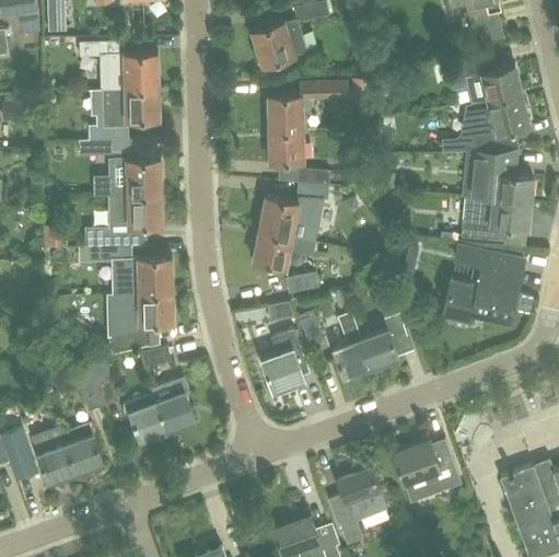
[(34,0),(0,0),(0,53),(10,51),(6,27),(0,28),(0,19),(19,16),(22,36),(39,34),(36,13),(34,0)]
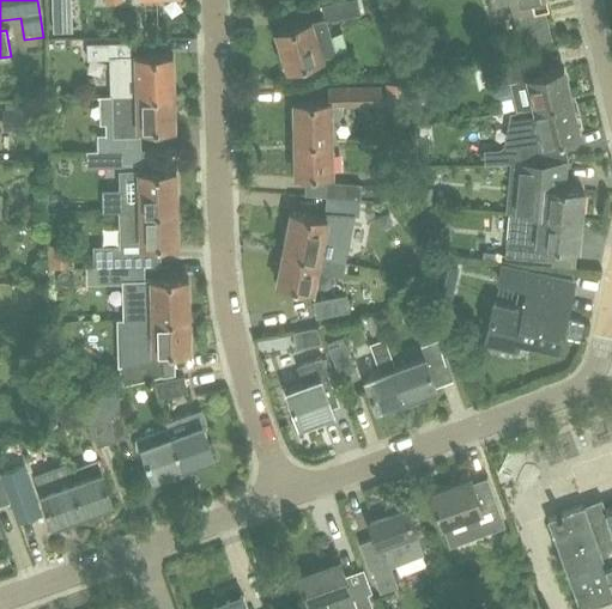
[(356,0),(355,0),(320,8),(323,22),(323,24),(326,24),(359,17),(356,0)]
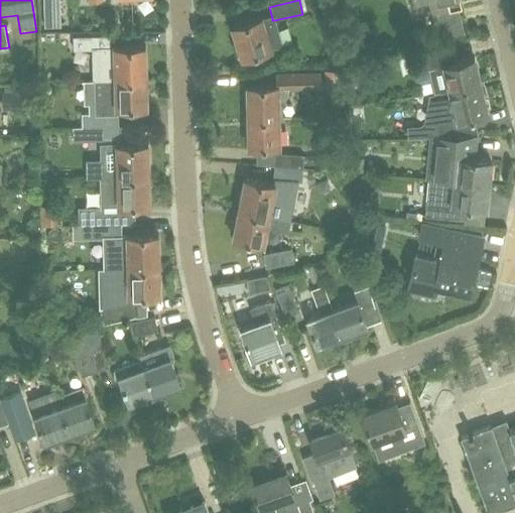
[(413,0),(415,7),(430,3),(438,41),(463,35),(457,10),(451,11),(447,0),(413,0)]
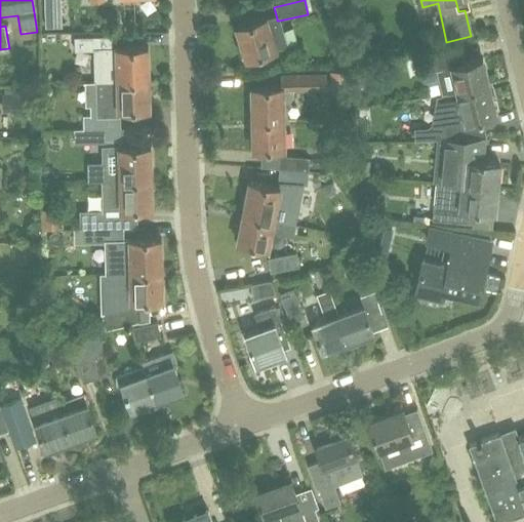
[(246,62),(276,52),(287,48),(279,21),(277,21),(277,18),(267,22),(266,19),(236,29),(246,62)]
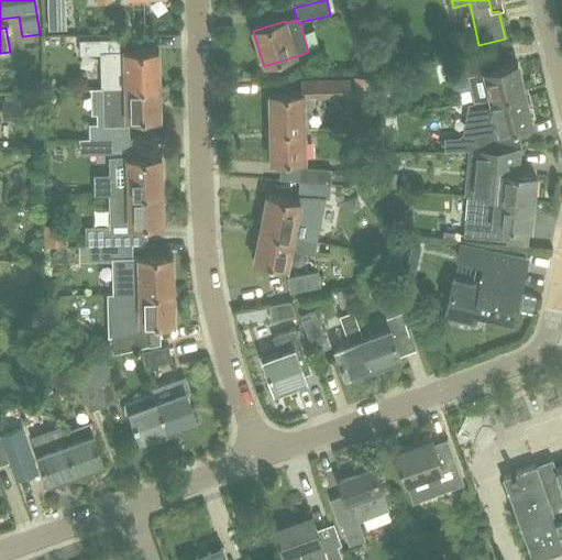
[(78,41),(78,58),(100,57),(100,90),(101,90),(114,90),(114,89),(160,88),(158,53),(125,54),(120,54),(120,41),(78,41)]
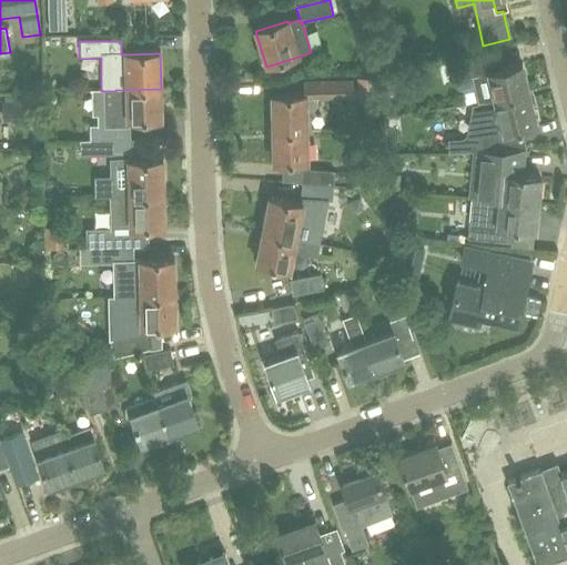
[(452,62),(437,66),(439,73),(454,71),(456,82),(471,79),(477,106),(479,106),(484,103),(496,100),(528,92),(522,66),(503,70),(493,72),(488,53),(452,62)]
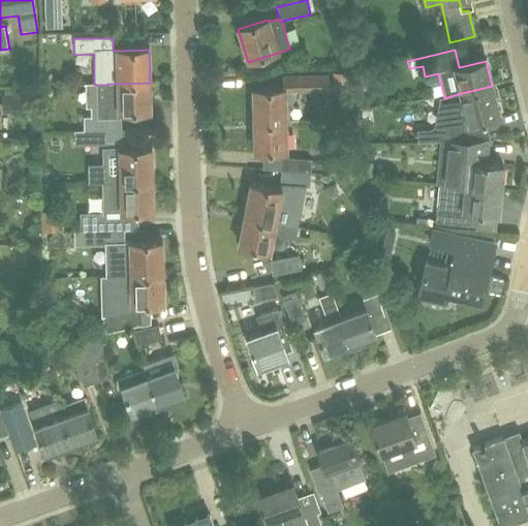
[(332,97),(348,97),(347,74),(332,75),(332,97)]
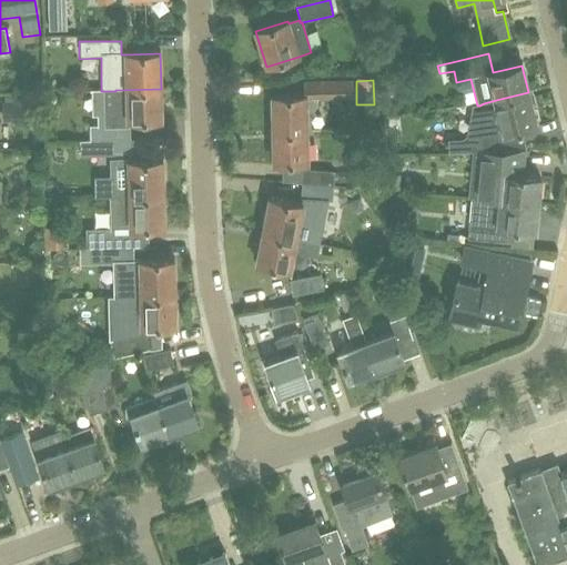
[(316,107),(316,100),(352,99),(351,84),(304,86),(304,97),(272,98),(273,133),(306,132),(306,117),(311,117),(316,107)]
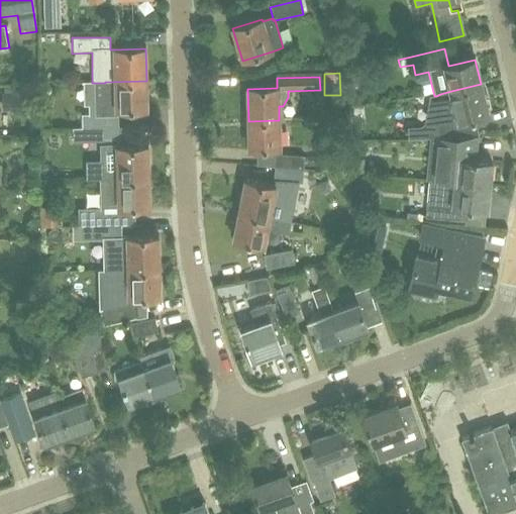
[(81,116),(81,129),(118,128),(118,115),(117,115),(117,110),(147,109),(146,81),(105,82),(105,83),(93,83),(94,104),(94,116),(81,116)]
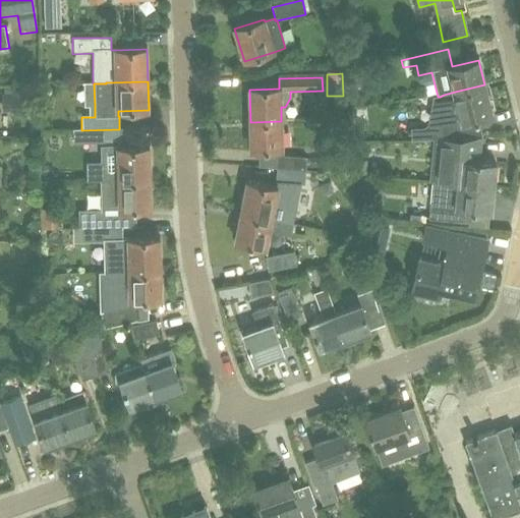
[(444,95),(440,97),(447,127),(451,126),(454,137),(465,135),(463,123),(477,119),(493,116),(484,84),(455,92),(444,95)]
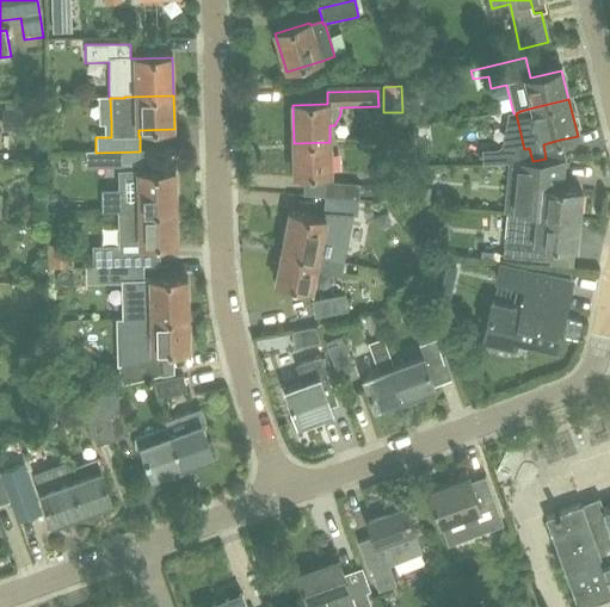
[(295,177),(331,175),(330,142),(294,143),(295,177)]
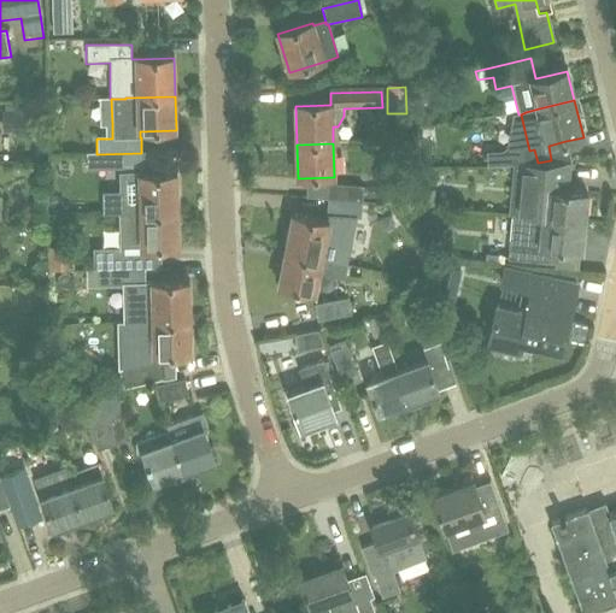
[(86,155),(86,171),(152,170),(151,153),(141,153),(97,154),(86,155)]
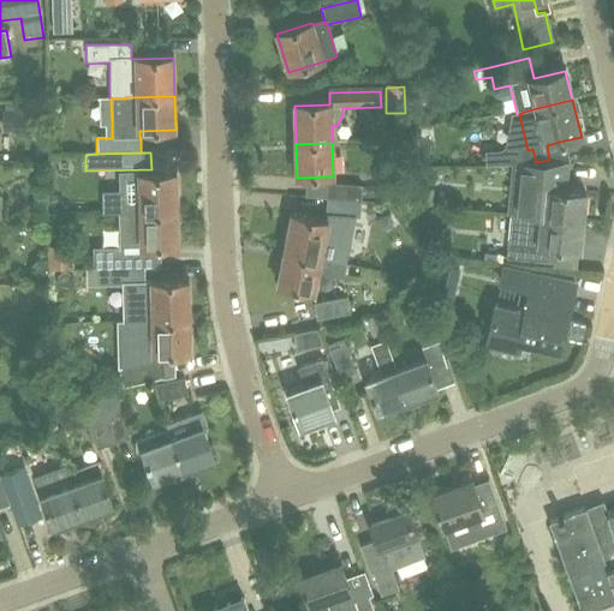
[(500,154),(484,154),(486,167),(511,166),(510,153),(500,154)]
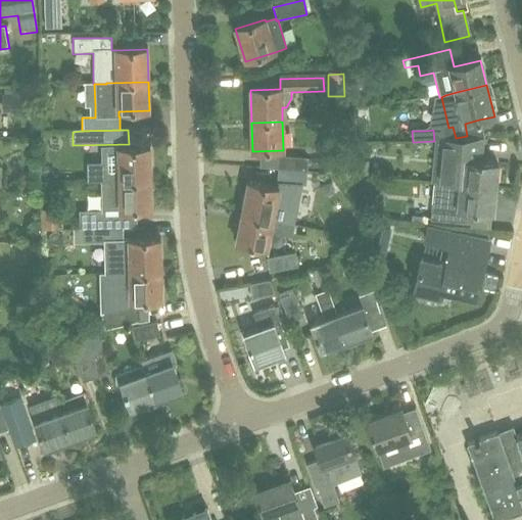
[(434,141),(432,162),(440,163),(438,185),(441,185),(441,184),(494,190),(497,163),(479,161),(481,139),(460,140),(456,140),(434,141)]
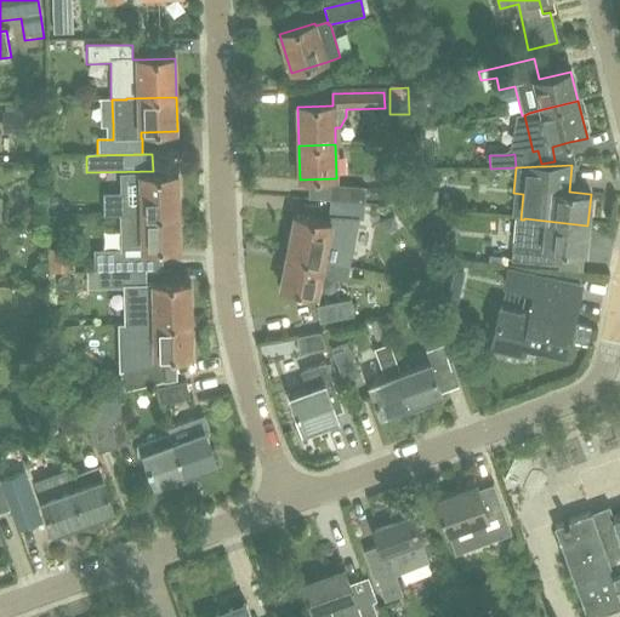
[(125,177),(119,177),(120,194),(120,216),(121,216),(124,216),(180,213),(178,175),(141,176),(125,177)]
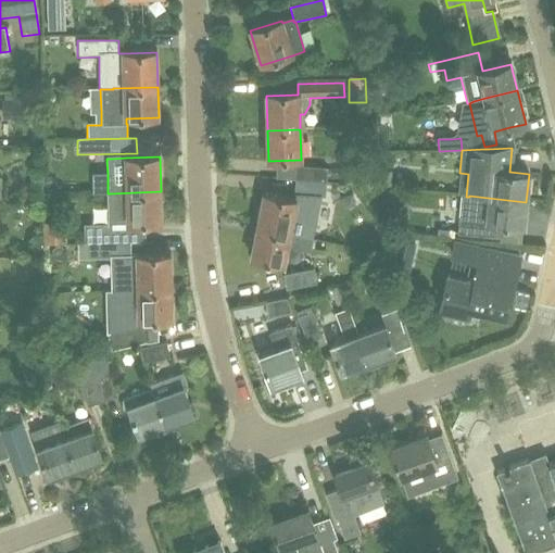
[(326,170),(297,167),(295,167),(295,181),(326,184),(326,170)]
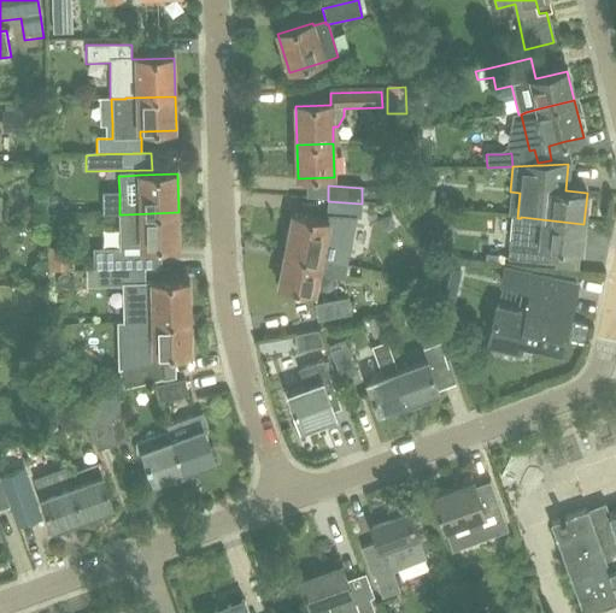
[(362,204),(328,201),(327,218),(359,220),(362,204)]
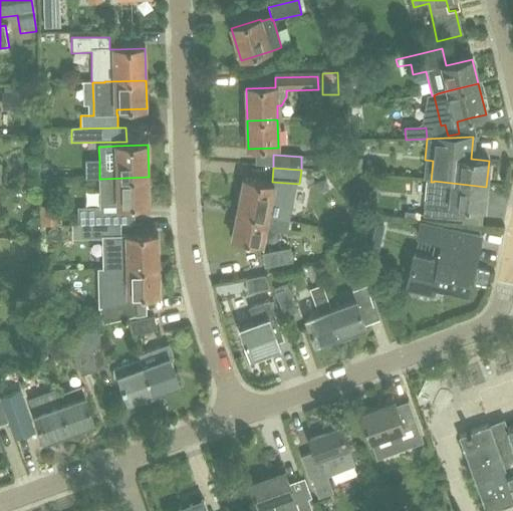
[(101,213),(95,213),(95,226),(120,226),(119,214),(134,213),(134,206),(149,206),(149,177),(102,179),(100,179),(100,180),(101,208),(101,213)]
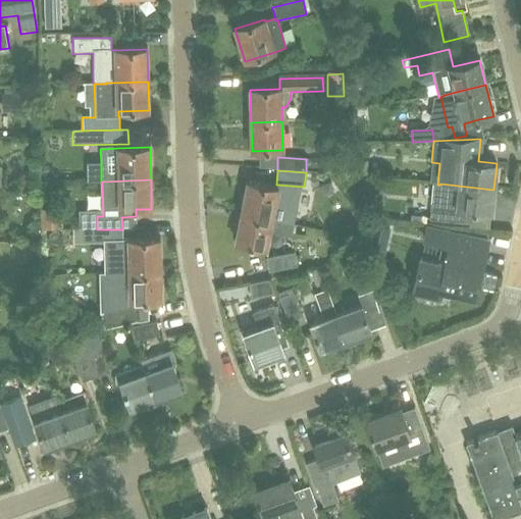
[(247,182),(241,215),(294,225),(271,220),(277,188),(247,182)]
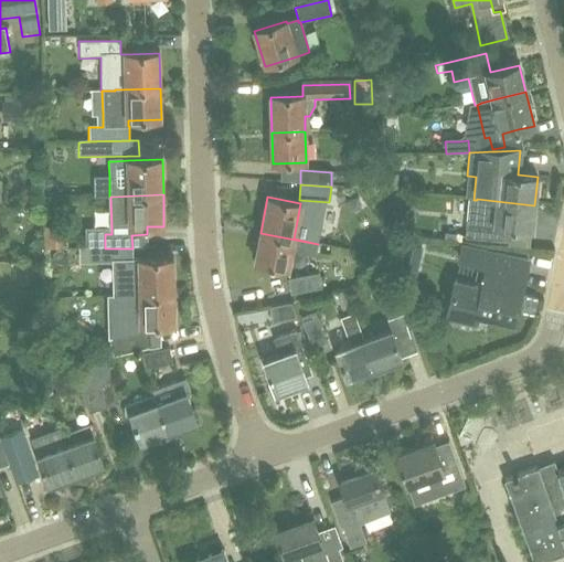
[(468,223),(467,240),(501,243),(502,229),(532,232),(534,205),(477,199),(477,200),(475,224),(468,223)]
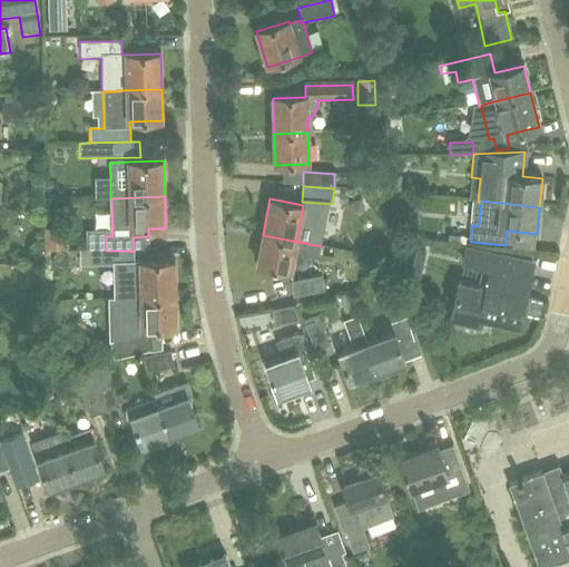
[(62,233),(45,234),(45,252),(62,251),(62,233)]
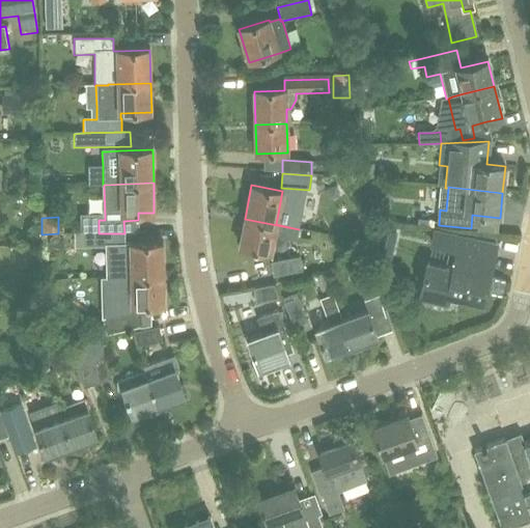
[(299,230),(299,229),(245,219),(240,248),(271,253),(274,237),(293,241),(295,229),(299,230)]
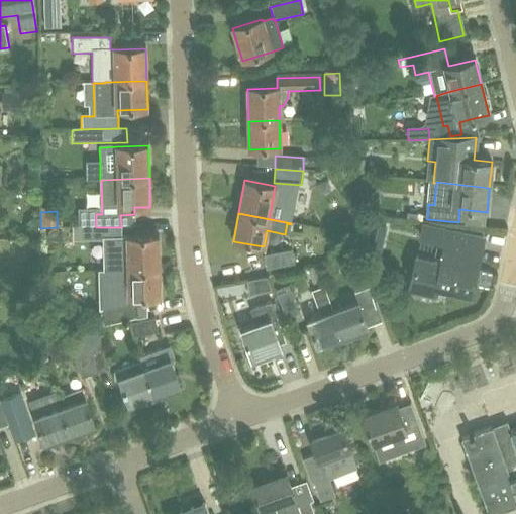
[(121,227),(83,227),(83,239),(107,239),(121,238),(121,227)]
